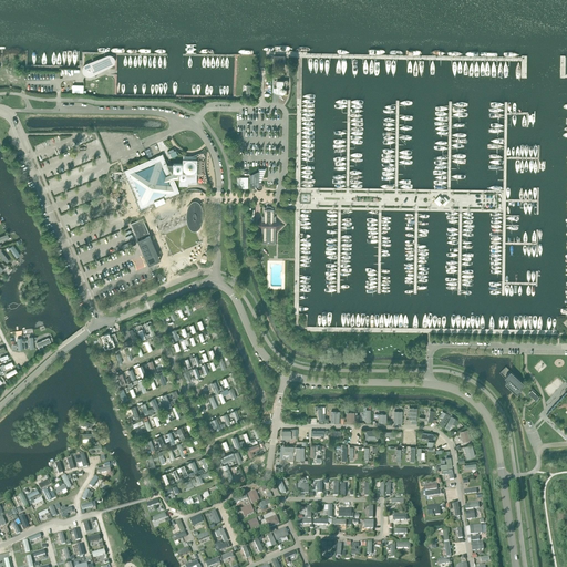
[(105,68),(106,66),(106,65),(106,64),(106,63),(106,62),(105,61),(104,60),(103,60),(102,59),(101,59),(100,60),(86,64),(88,66),(86,68),(85,69),(85,70),(85,72),(86,73),(88,74),(90,74),(91,73),(92,75),(104,69),(105,68)]
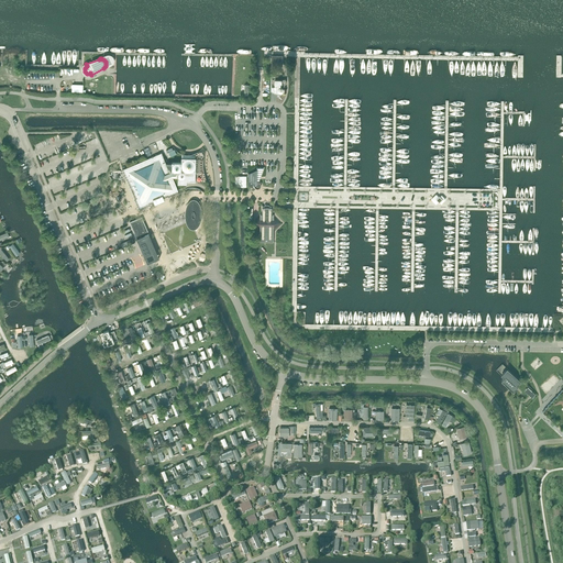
[(286,84),(286,79),(275,79),(275,76),(272,76),(271,91),(275,92),(284,94),(285,84),(286,84)]
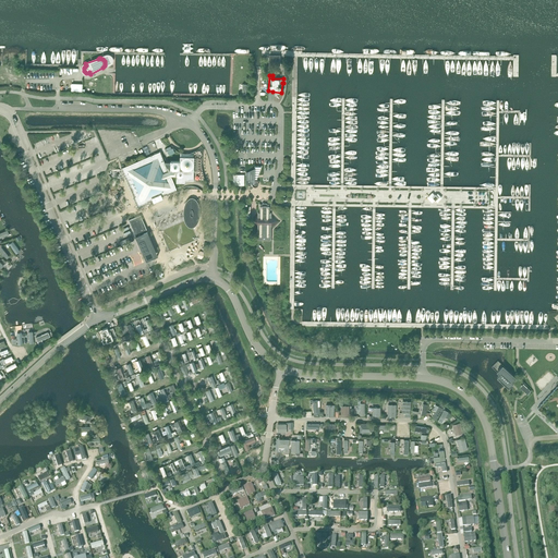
[(126,178),(129,183),(134,196),(134,197),(138,207),(148,203),(148,202),(167,194),(177,191),(171,176),(177,177),(177,178),(177,183),(184,183),(184,180),(193,180),(193,170),(194,157),(180,157),(180,161),(171,161),(170,162),(165,162),(160,152),(121,168),(125,178),(126,178)]
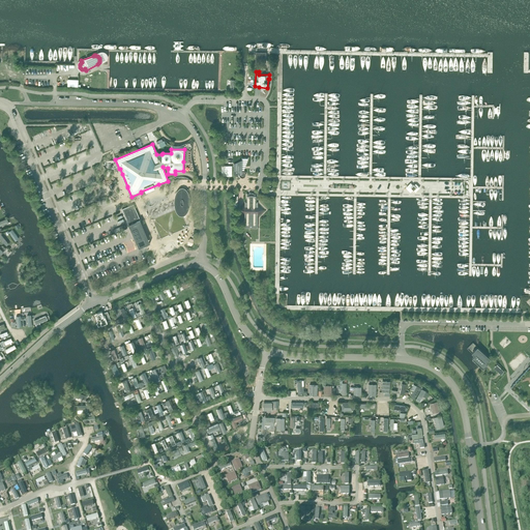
[(243,171),(247,157),(242,157),(242,159),(234,163),(234,170),(234,175),(239,175),(239,176),(240,176),(240,177),(241,177),(242,177),(243,177),(244,177),(244,176),(245,176),(245,175),(245,174),(245,173),(245,172),(244,172),(243,171)]
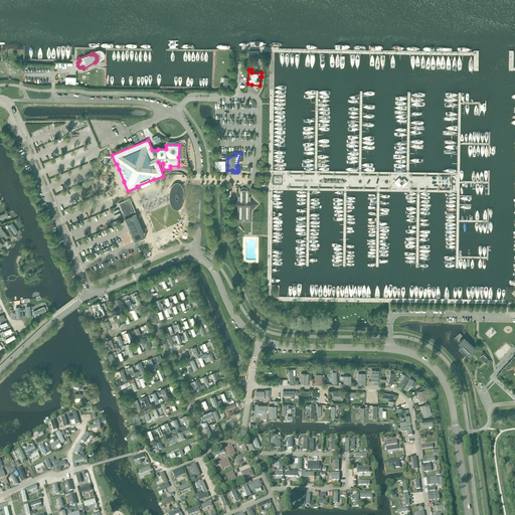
[(216,159),(215,169),(226,169),(226,159),(216,159)]
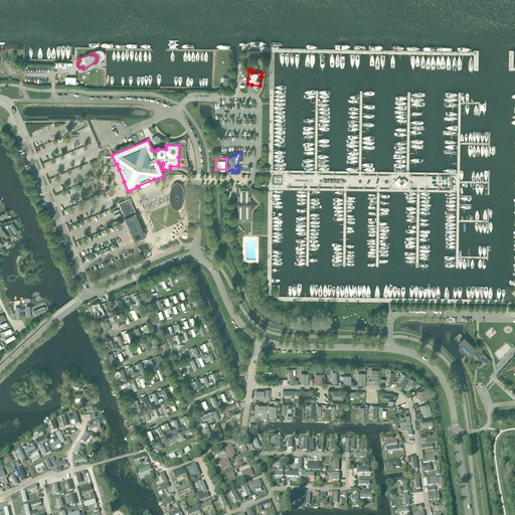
[(172,203),(173,205),(175,206),(177,207),(178,207),(180,205),(181,204),(182,202),(182,200),(183,198),(183,196),(183,194),(183,192),(182,190),(181,189),(180,187),(179,185),(177,185),(175,185),(174,187),(173,188),(172,190),(171,194),(171,196),(171,198),(171,200),(172,202),(172,203)]
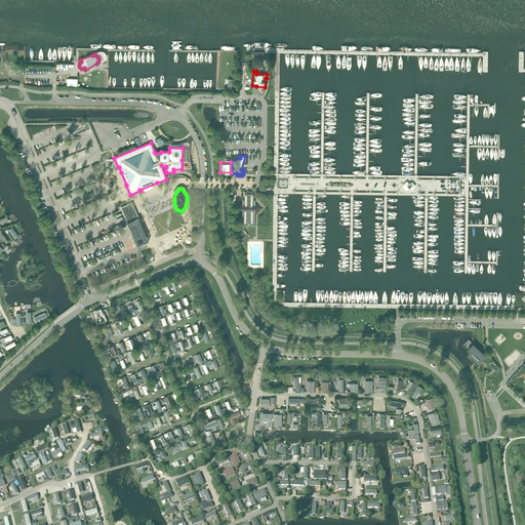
[(255,201),(253,201),(253,195),(244,194),(244,199),(244,201),(243,201),(236,208),(242,215),(242,226),(254,226),(255,215),(263,208),(255,201)]
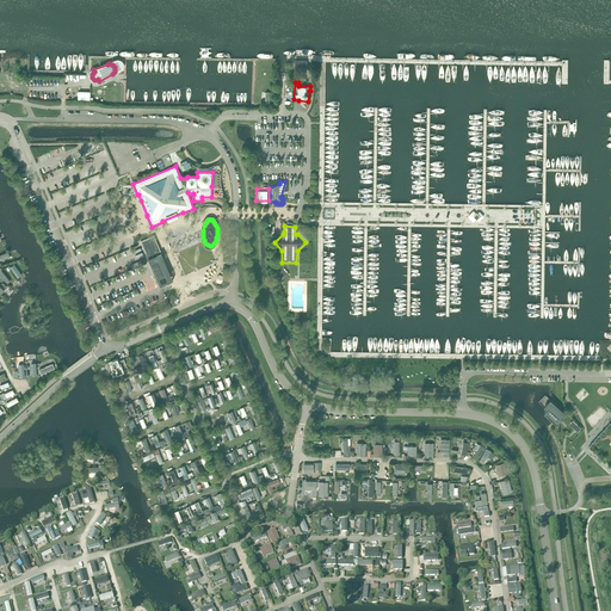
[(173,281),(154,235),(144,240),(141,241),(160,285),(173,281)]
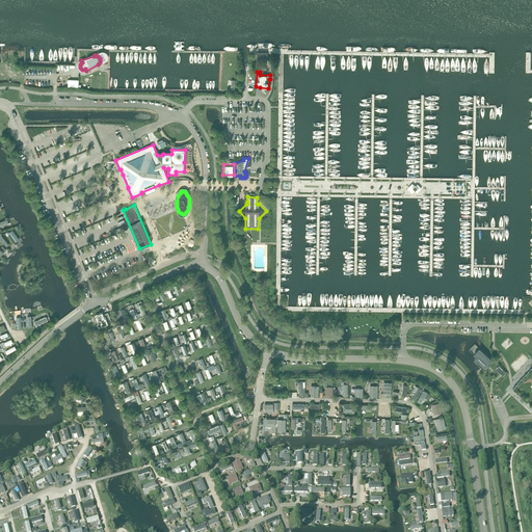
[(9,231),(16,240),(20,238),(14,228),(9,231)]
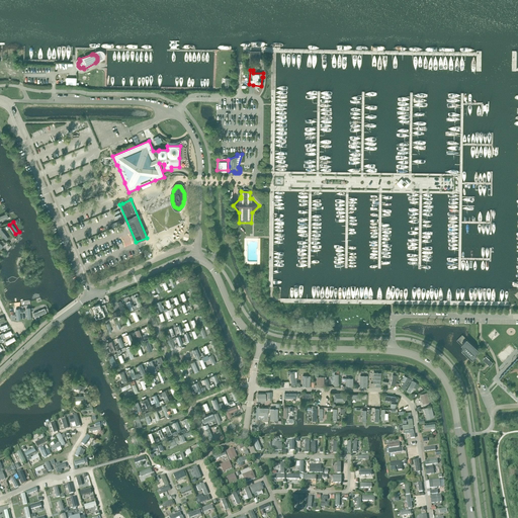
[(0,231),(6,239),(9,237),(2,227),(0,227),(0,231)]
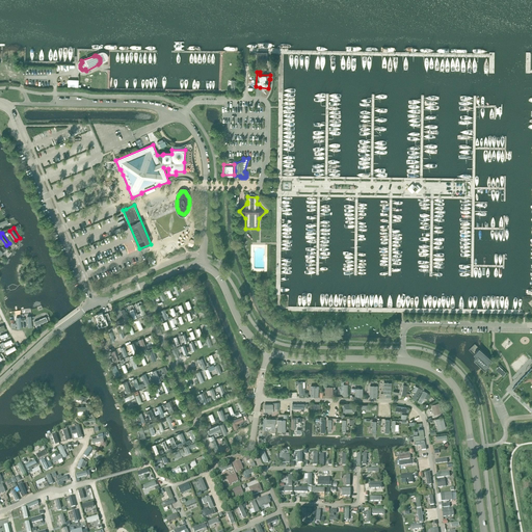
[(182,282),(184,287),(193,283),(191,277),(182,282)]
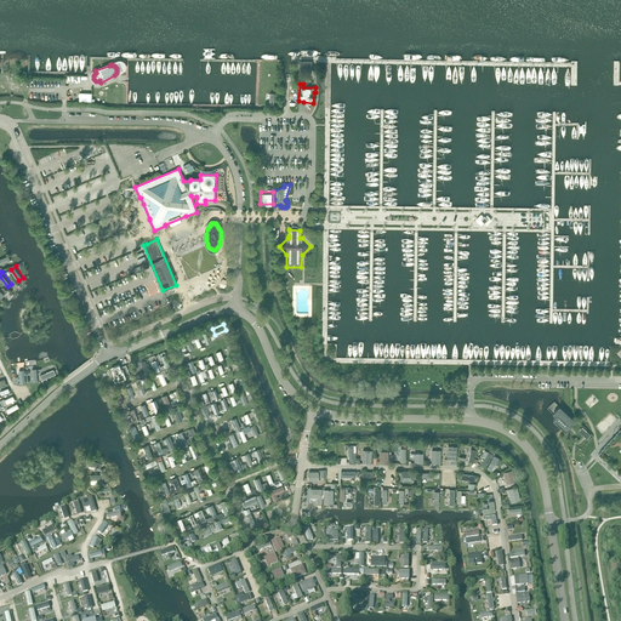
[(165,349),(160,352),(164,363),(160,364),(155,353),(151,355),(155,370),(171,364),(165,349)]
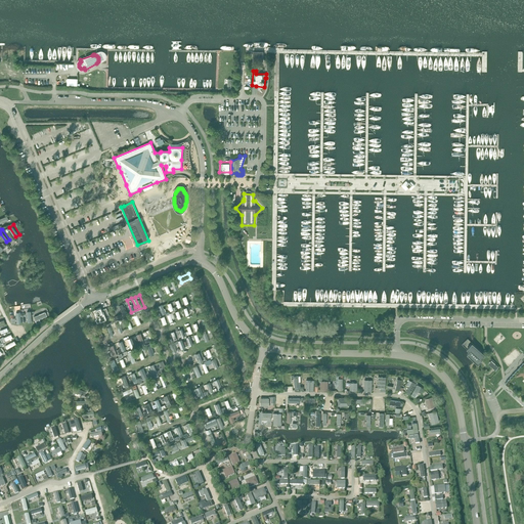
[(172,301),(168,302),(171,310),(177,308),(176,305),(173,306),(172,301)]
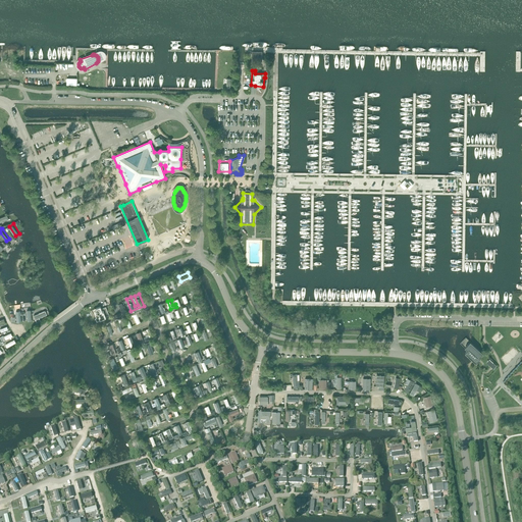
[(116,309),(117,308),(117,311),(125,309),(123,302),(115,303),(116,309)]
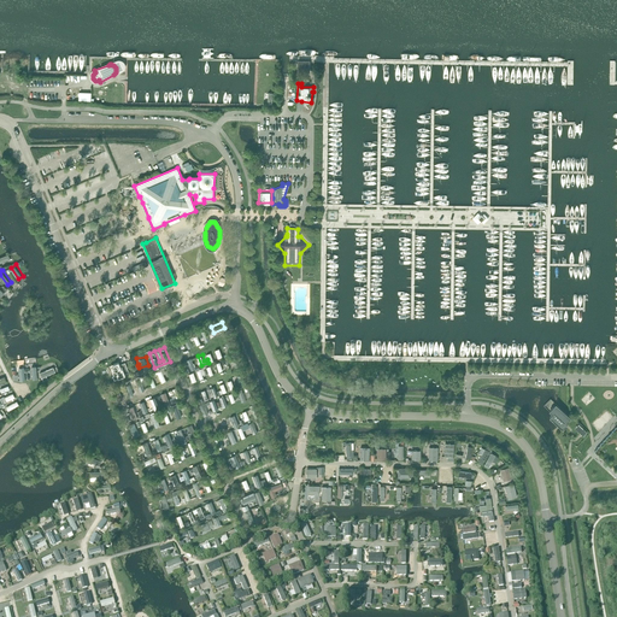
[(219,370),(230,366),(227,358),(217,360),(219,370)]
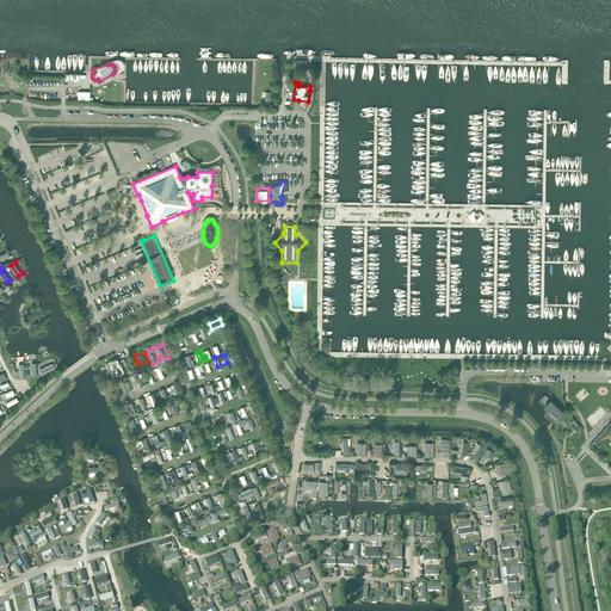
[(111,372),(113,376),(124,371),(124,370),(128,369),(124,359),(118,362),(117,358),(109,362),(112,371),(111,372)]
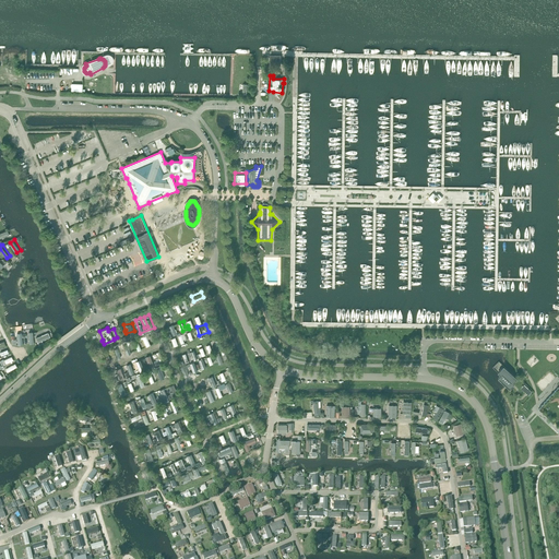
[(40,344),(45,342),(43,339),(51,334),(49,330),(37,336),(40,344)]
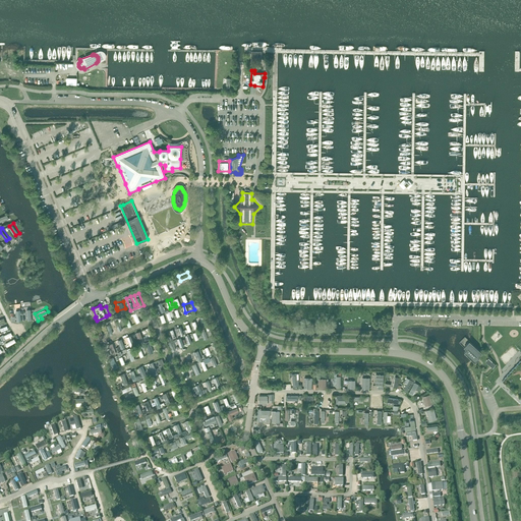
[(3,339),(13,334),(12,330),(1,335),(3,339)]
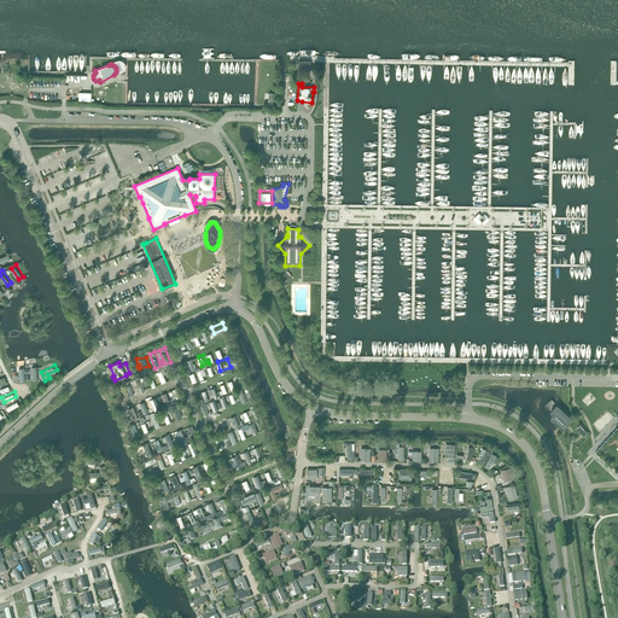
[(7,406),(9,409),(21,404),(18,400),(7,406)]
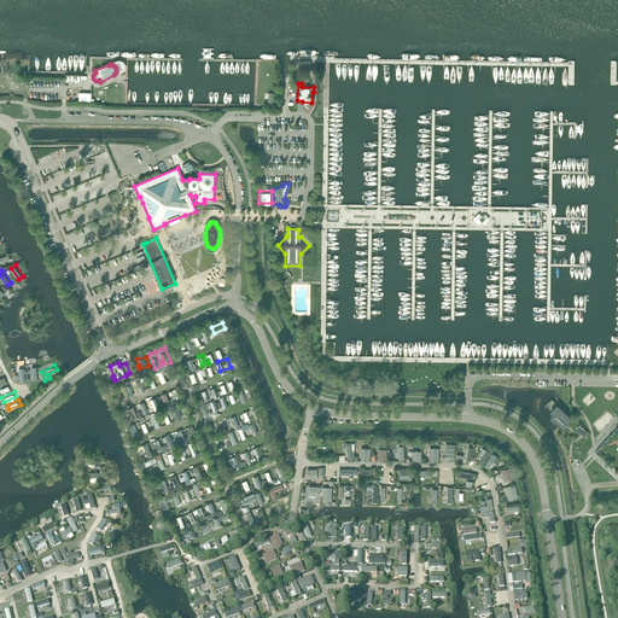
[(178,418),(185,415),(181,406),(174,408),(178,418)]
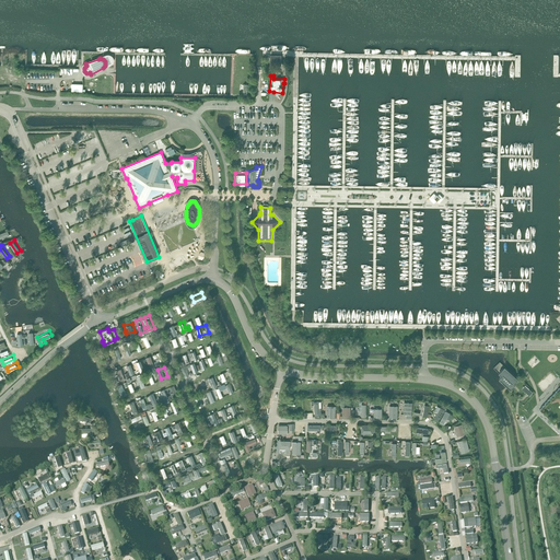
[(499,378),(511,389),(514,385),(513,384),(517,378),(508,370),(506,371),(503,368),(500,372),(502,374),(499,378)]
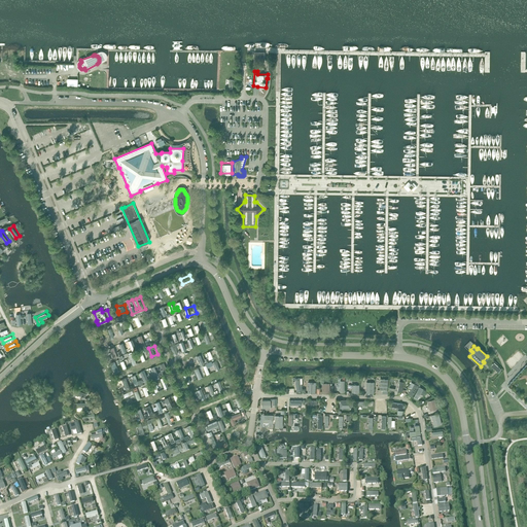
[(208,365),(214,363),(212,360),(203,363),(207,374),(211,372),(208,365)]
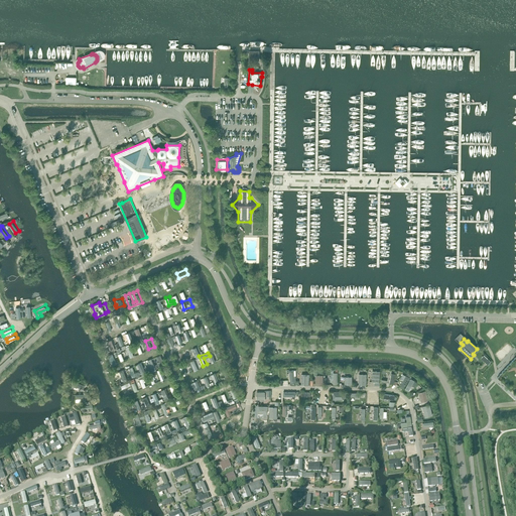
[(515,357),(497,378),(515,395),(515,357)]
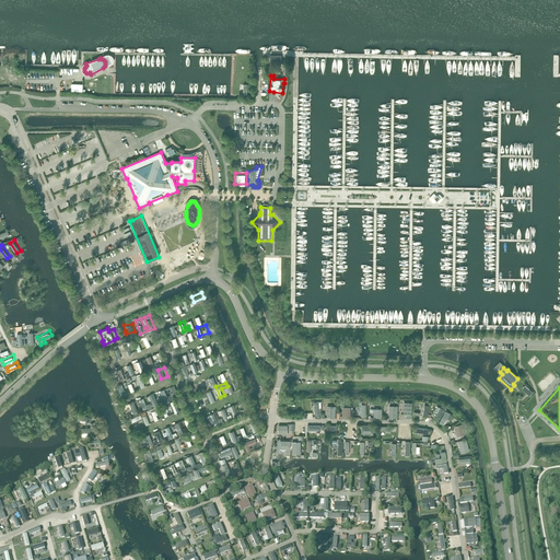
[(148,404),(144,396),(140,397),(144,408),(159,403),(154,392),(150,393),(153,401),(148,404)]
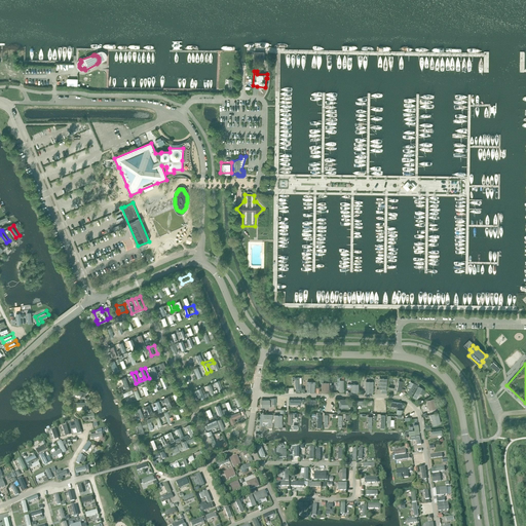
[(216,386),(219,384),(221,388),(224,386),(220,378),(214,381),(216,386)]
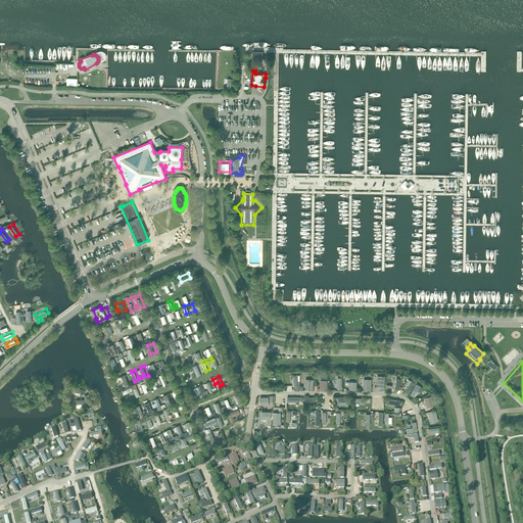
[(411,377),(403,388),(410,391),(417,381),(411,377)]
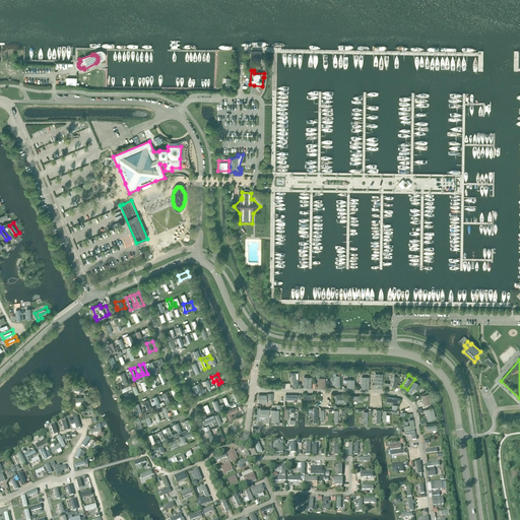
[(326,386),(326,376),(318,376),(318,385),(326,386)]
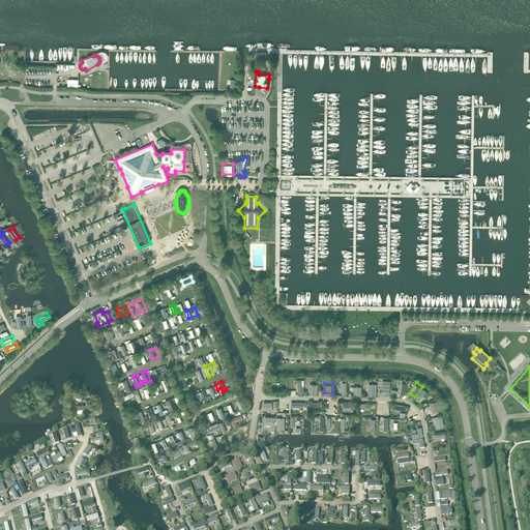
[(212,396),(221,393),(218,390),(215,391),(213,385),(208,387),(212,396)]
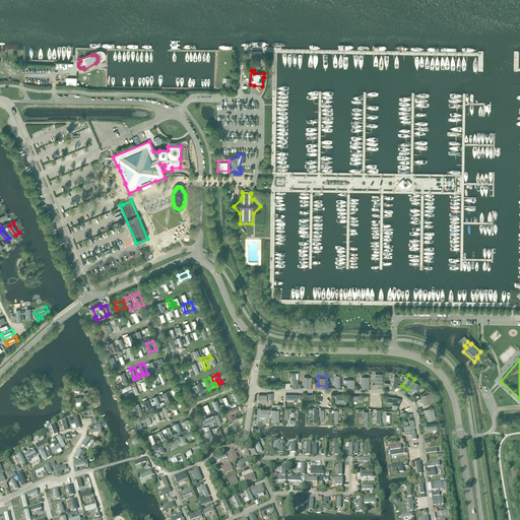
[(414,379),(409,390),(412,392),(415,386),(418,388),(421,383),(414,379)]
